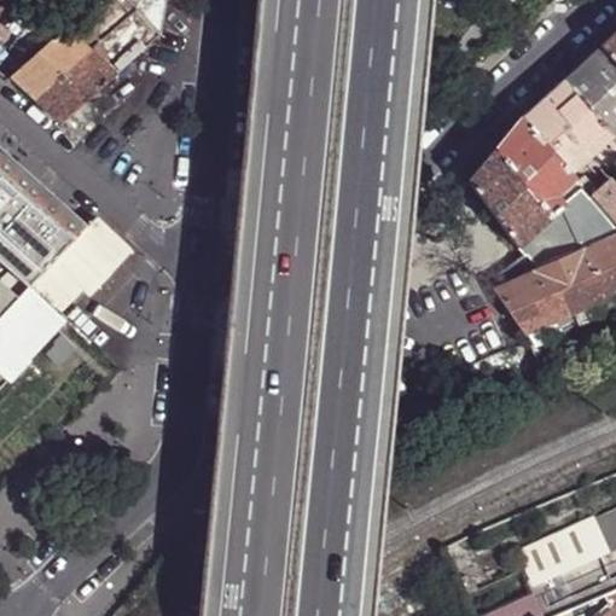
[(0,77),(6,82),(11,77),(62,30),(25,0),(0,0),(0,77)]
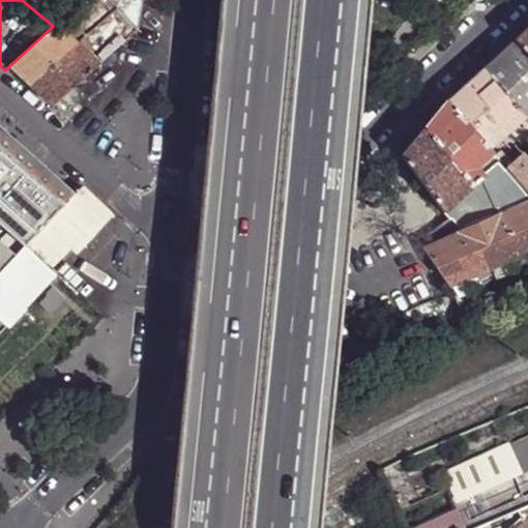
[(98,64),(121,44),(124,0),(83,0),(55,25),(98,64)]
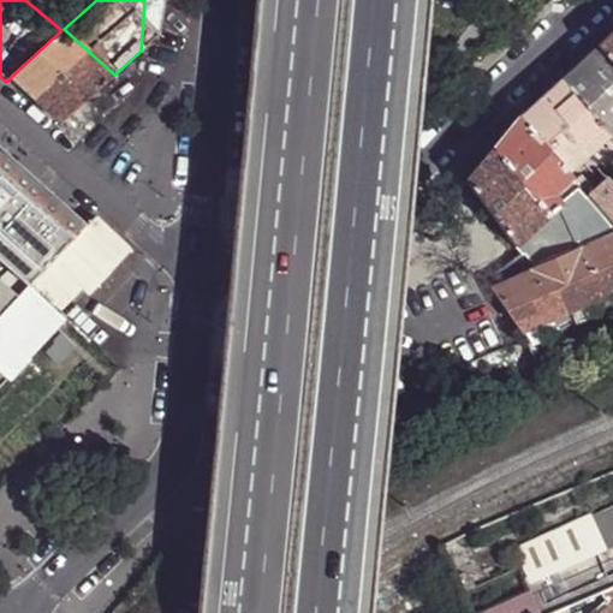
[(596,42),(612,60),(612,27),(608,31),(596,42)]
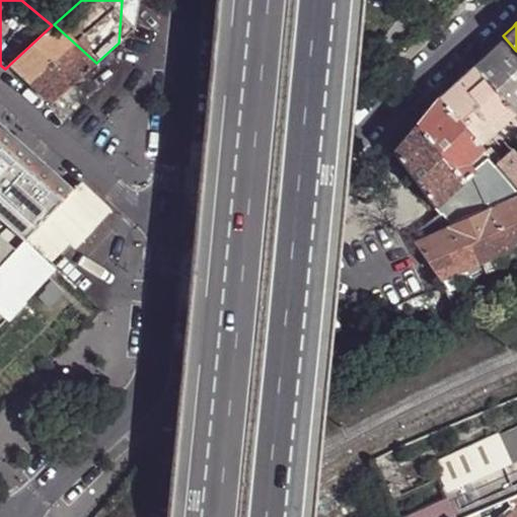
[(96,63),(54,24),(52,25),(9,65),(34,88),(51,103),(96,63)]
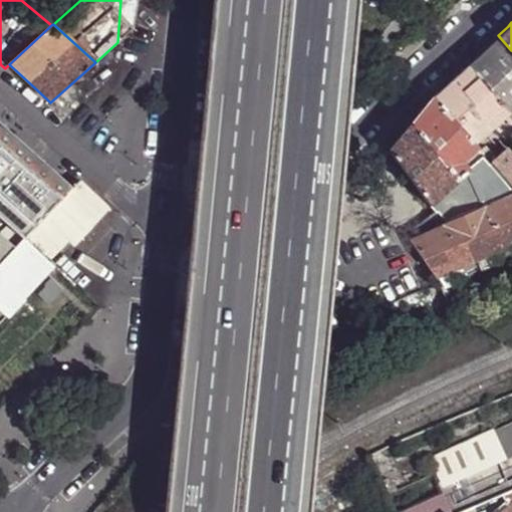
[(481,52),(468,64),(511,114),(511,50),(498,35),(481,52)]
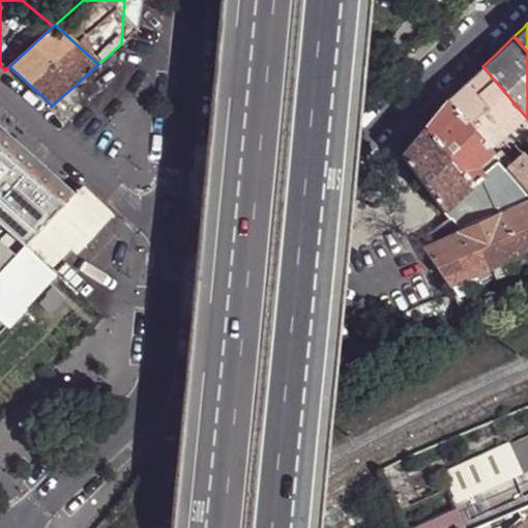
[(527,118),(482,66),(446,99),(497,159),(503,152),(494,141),(519,117),(526,125),(527,123),(527,118)]
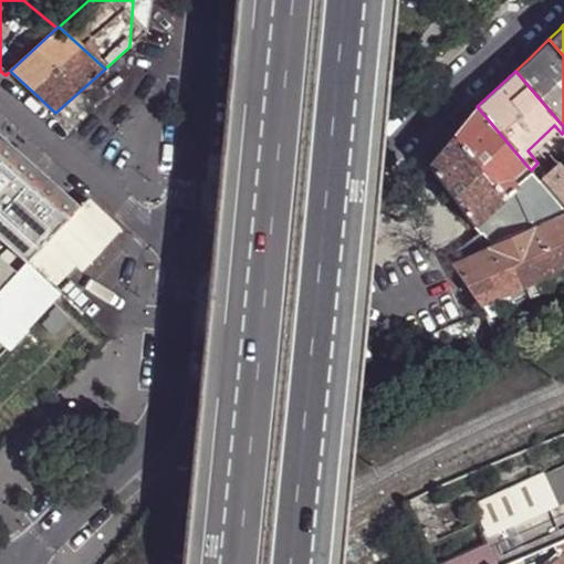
[(477,106),(452,135),(505,197),(532,171),(531,170),(477,106)]
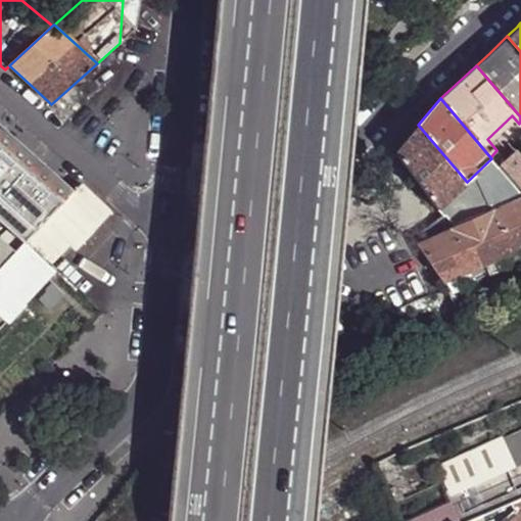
[(419,243),(442,280),(446,287),(448,289),(520,257),(520,192),(496,164),(491,158),(467,182),(418,125),(396,151),(443,216),(445,215),(454,225),(453,226),(447,228),(448,231),(419,243)]
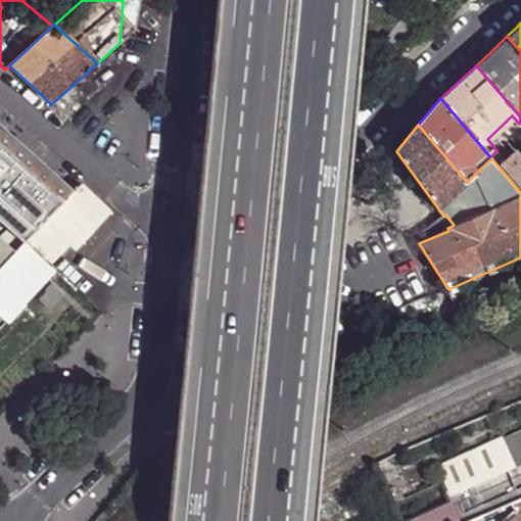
[(0,146),(10,135),(0,126),(0,146)]
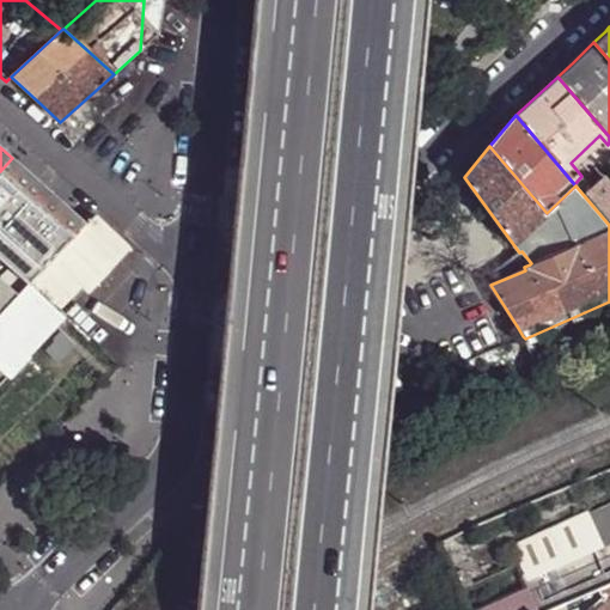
[(0,383),(8,374),(4,368),(0,366),(0,316),(85,223),(12,158),(0,171),(0,383)]
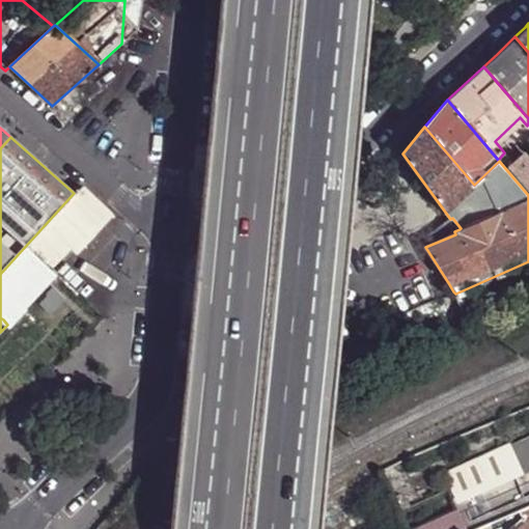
[(528,163),(520,154),(504,167),(528,195),(528,163)]
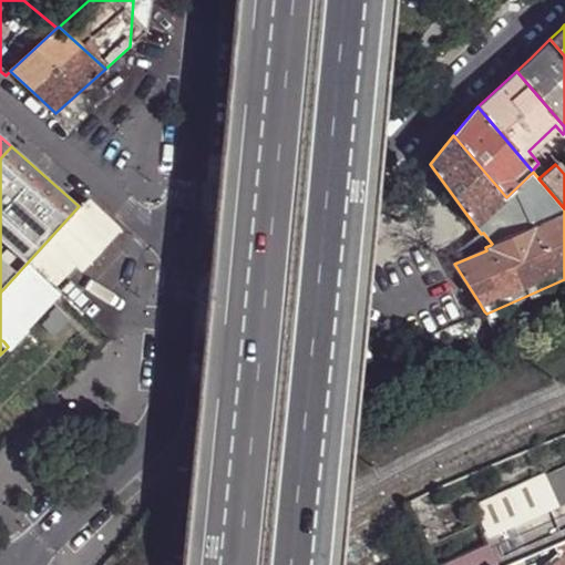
[(88,198),(79,206),(0,293),(0,339),(3,341),(53,286),(60,291),(62,294),(119,227),(109,218),(94,205),(88,198)]
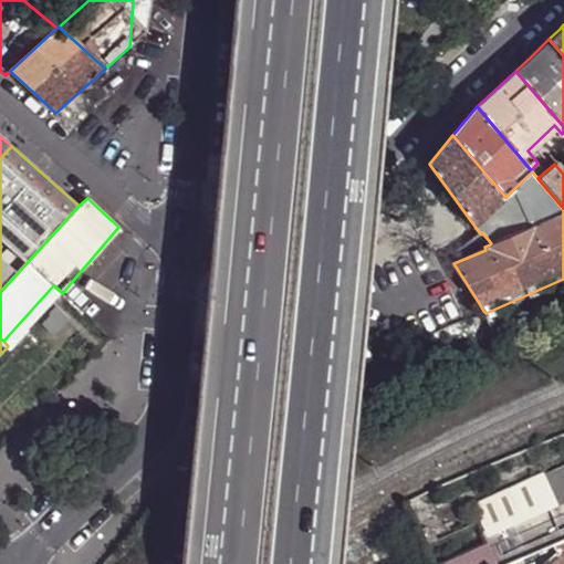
[(563,463),(472,502),(487,535),(563,502),(563,463)]
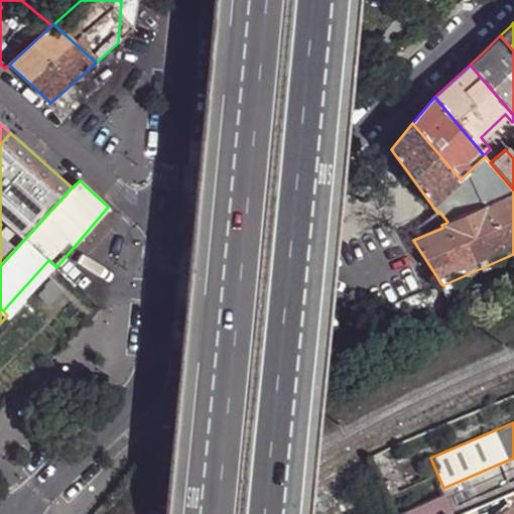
[(513,487),(452,513),(511,513),(508,510),(513,507),(513,487)]
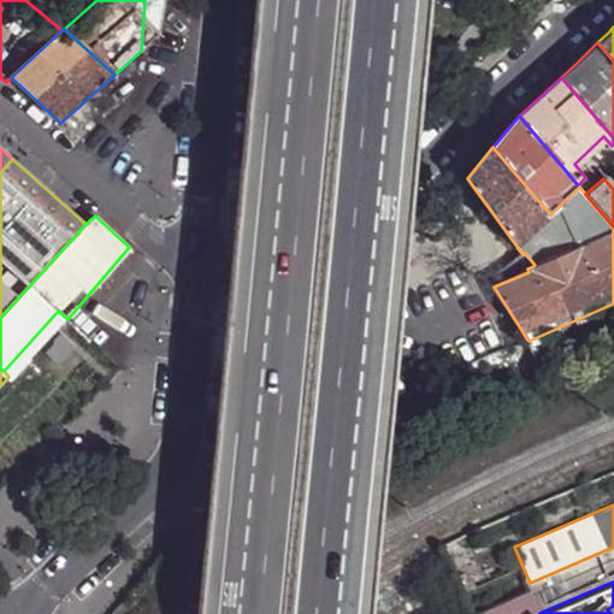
[(539,613),(529,590),(478,613),(539,613)]
